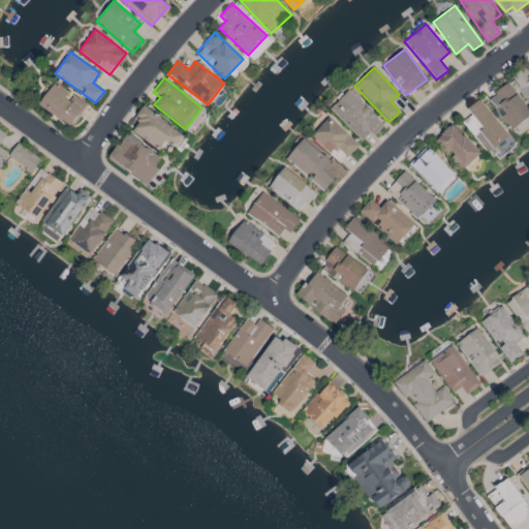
[(86,104),(55,82),(38,103),(69,127),(86,104)]
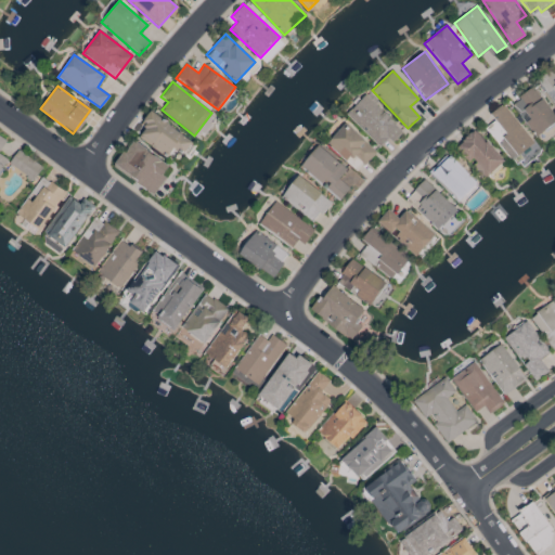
[(513,101),(532,137),(554,124),(554,121),(538,88),(513,101)]
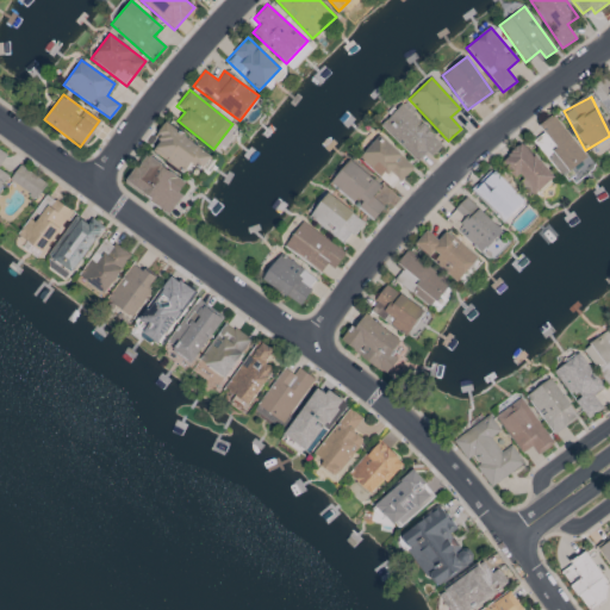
[(380,126),(418,161),(427,153),(431,157),(443,144),(402,104),(380,126)]
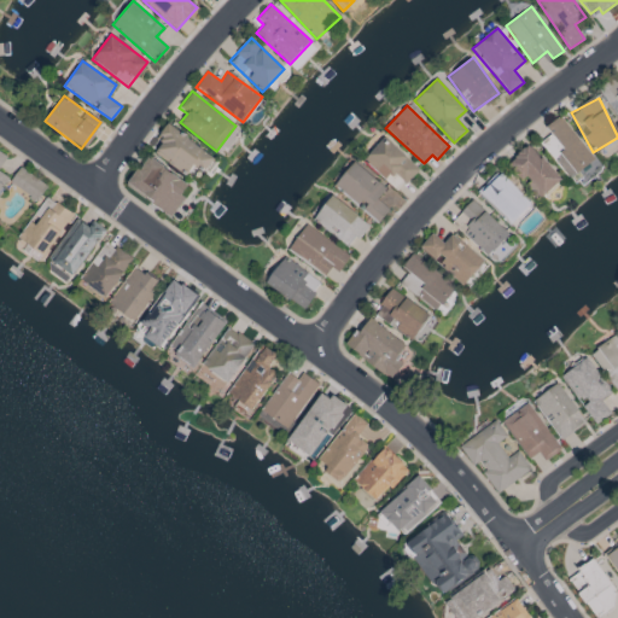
[(544,127),(551,134),(540,143),(569,179),(594,158),(560,115),(544,127)]
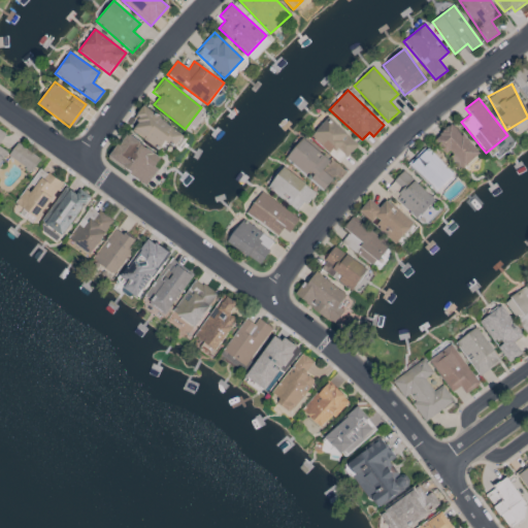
[(131,131),(159,150),(164,140),(174,146),(184,133),(142,105),(134,119),(138,121),(131,131)]
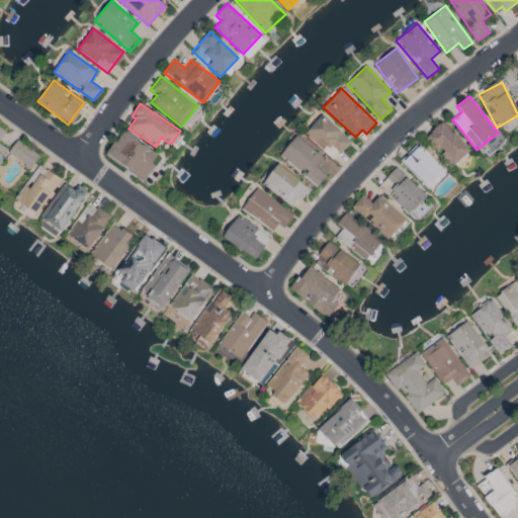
[(333,160),(351,141),(322,114),(305,135),(333,160)]
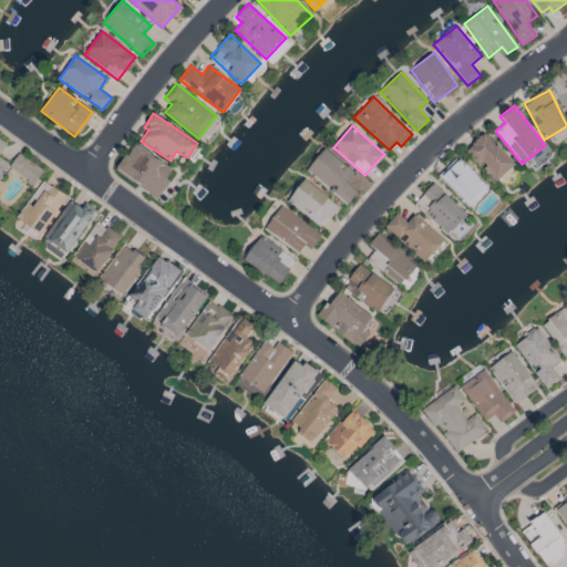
[(493,183),(514,167),(487,132),(466,147),(493,183)]
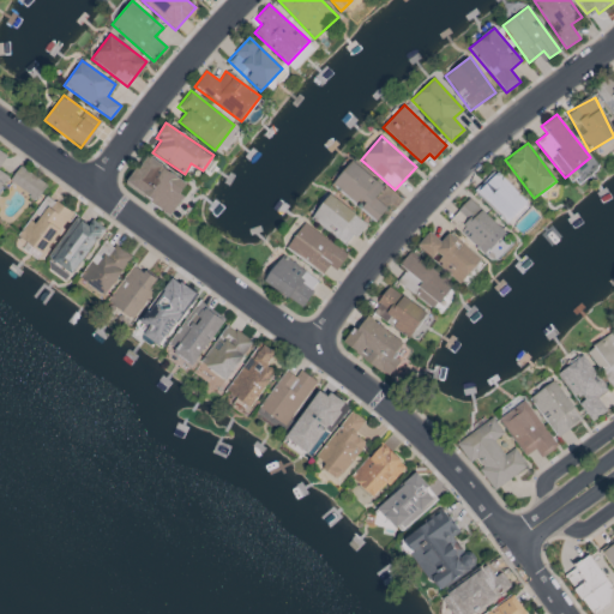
[(126,186),(170,215),(190,184),(145,155),(126,186)]
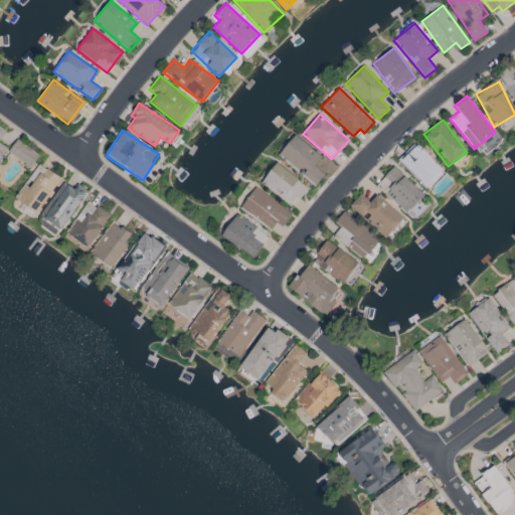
[(278,156),(315,186),(324,174),(314,166),(322,157),(295,135),(278,156)]
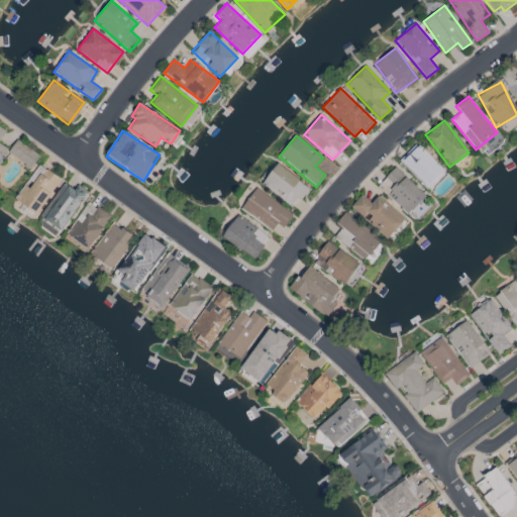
[(8,150),(28,169),(39,157),(18,139),(8,150)]
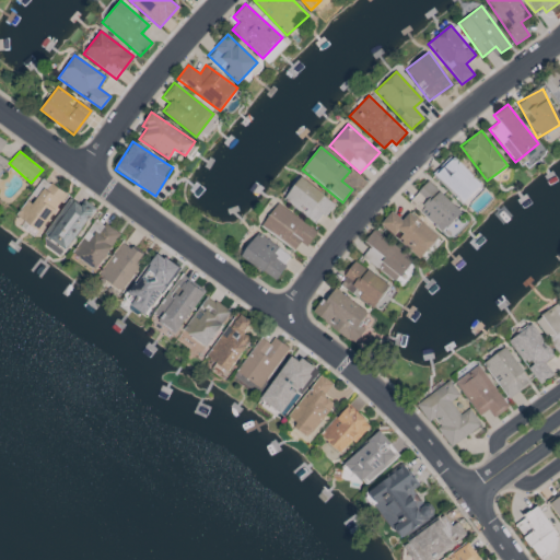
[(432,175),(462,206),(482,186),(454,154),(432,175)]
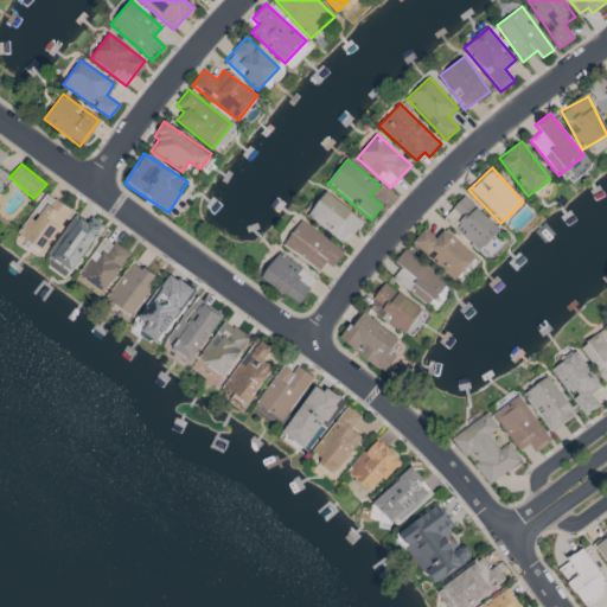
[(38,259),(71,210),(46,192),(12,241),(38,259)]
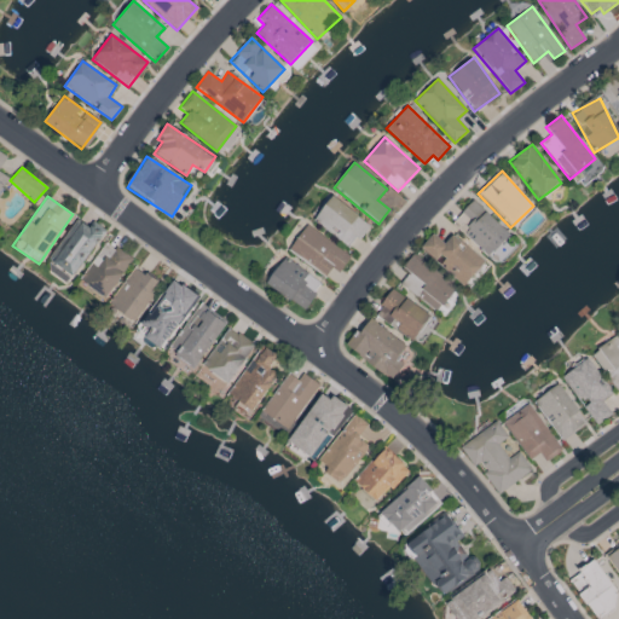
[(359,241),(371,221),(328,196),(312,224),(348,244),(353,237),(359,241)]
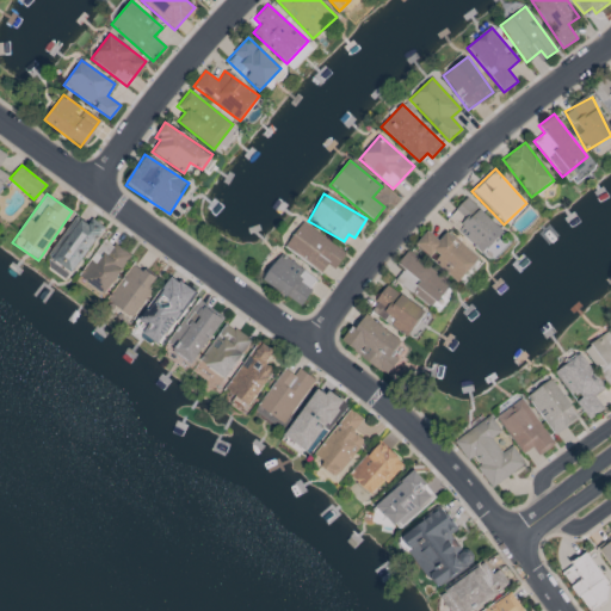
[(504,232),(468,198),(446,221),(482,254),(504,232)]
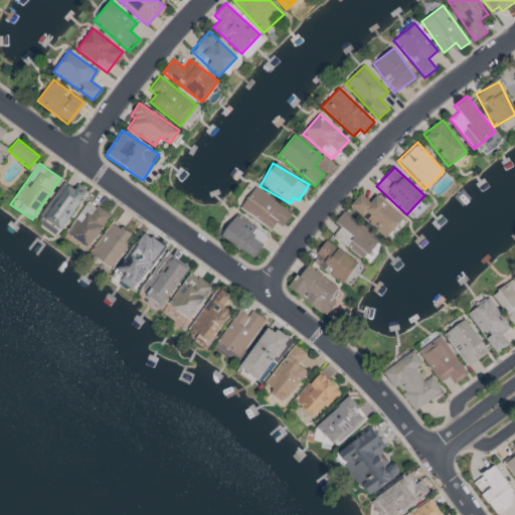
[(77,185),(75,188),(62,181),(41,217),(63,229),(87,190),(77,185)]
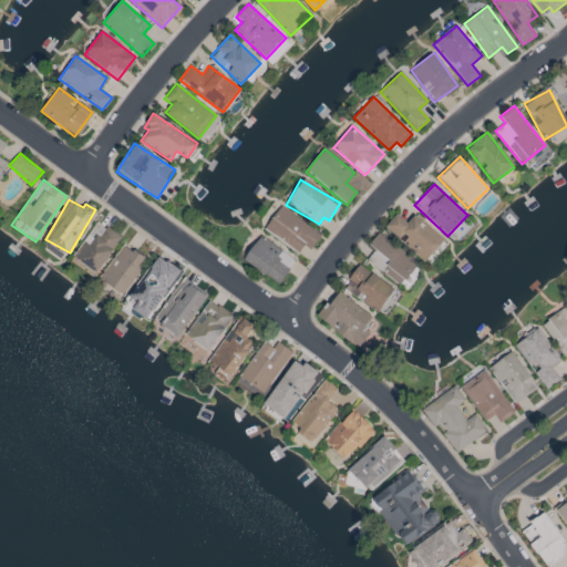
[(298,253),(303,245),(310,250),(321,235),(281,206),(265,228),(298,253)]
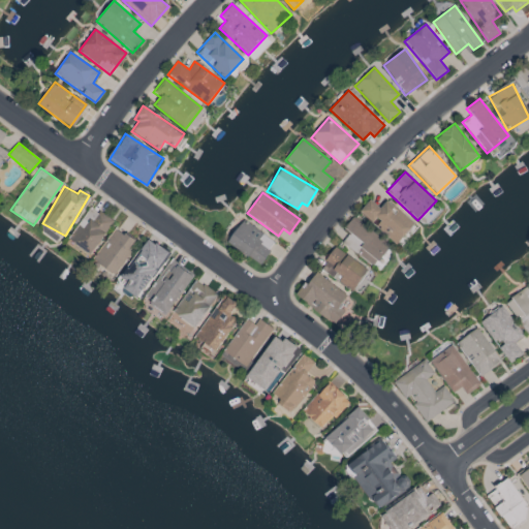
[(414,224),(387,199),(379,208),(370,199),(360,211),(396,244),(414,224)]
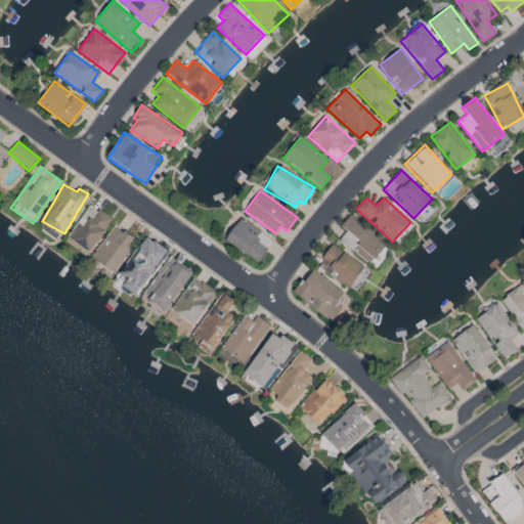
[(68,236),(89,252),(112,220),(90,205),(68,236)]
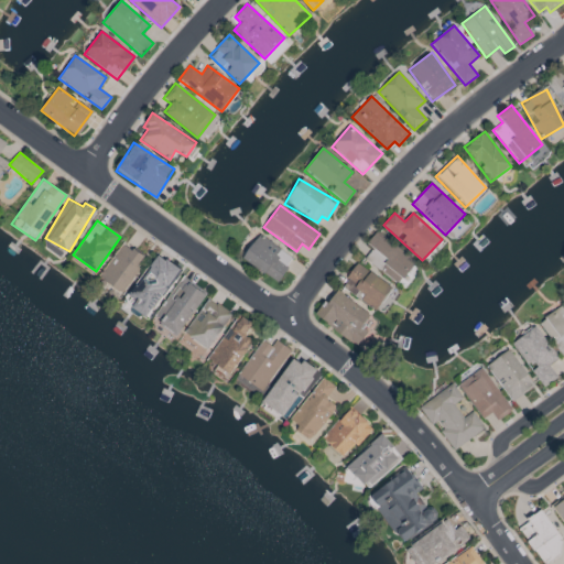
[(415,262),(377,230),(367,243),(372,248),(365,258),(398,285),(415,262)]
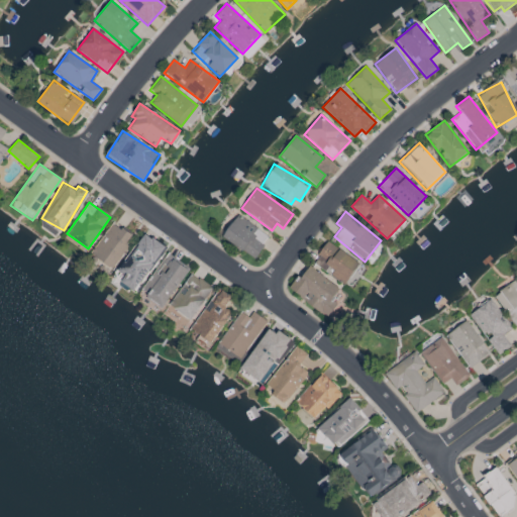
[(269,236),(236,215),(222,236),(254,257),(269,236)]
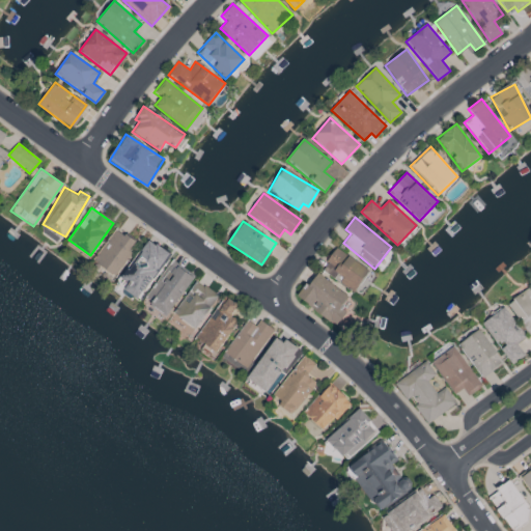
[(136,242),(115,228),(93,260),(116,276),(133,252),(130,250),(136,242)]
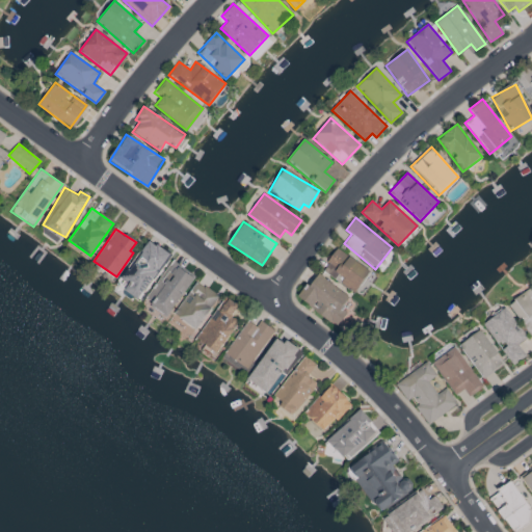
[(139,299),(170,254),(148,239),(122,277),(130,283),(125,290),(139,299)]
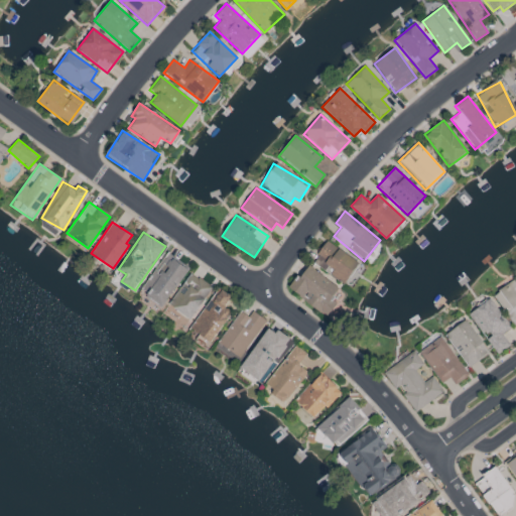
[(311,261),(343,284),(359,263),(328,241),(311,261)]
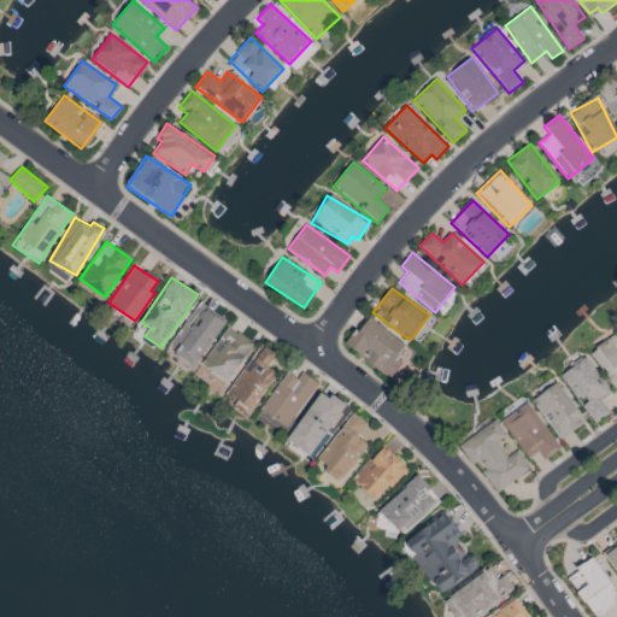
[(223,318),(195,303),(169,351),(197,366),(223,318)]
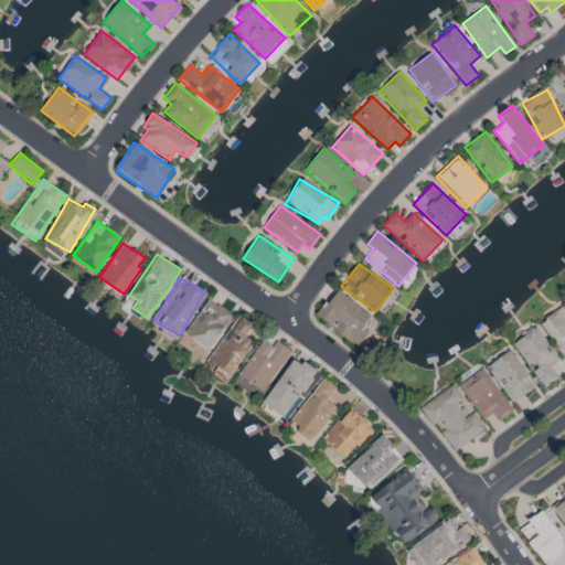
[(359,345),(368,331),(363,329),(372,315),(336,290),(317,319),(359,345)]
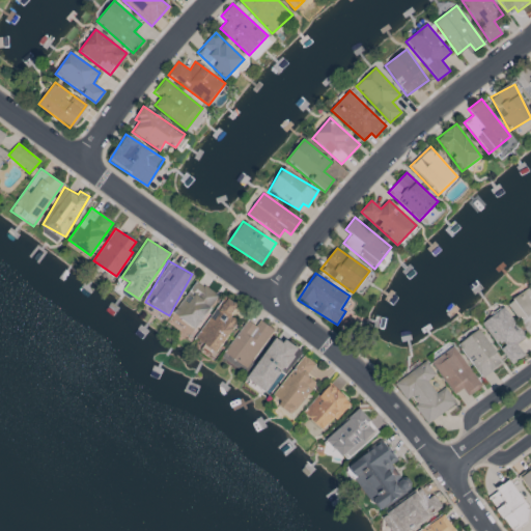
[(219,295),(195,280),(173,314),(196,330),(219,295)]
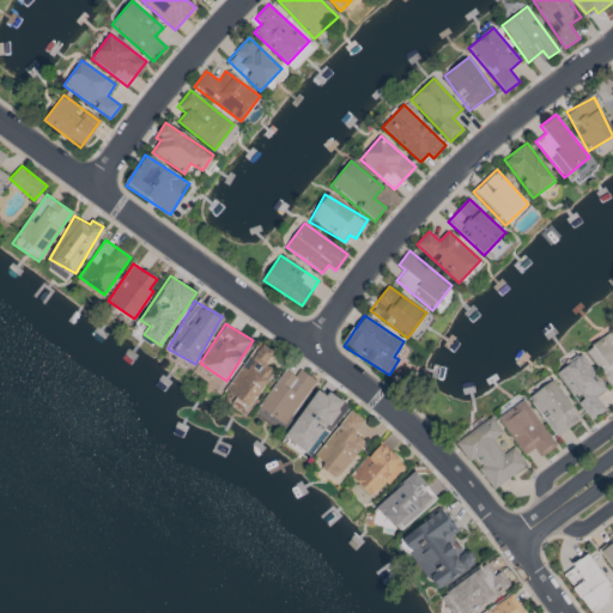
[(274,369),(267,365),(275,351),(256,340),(228,392),(253,406),(274,369)]
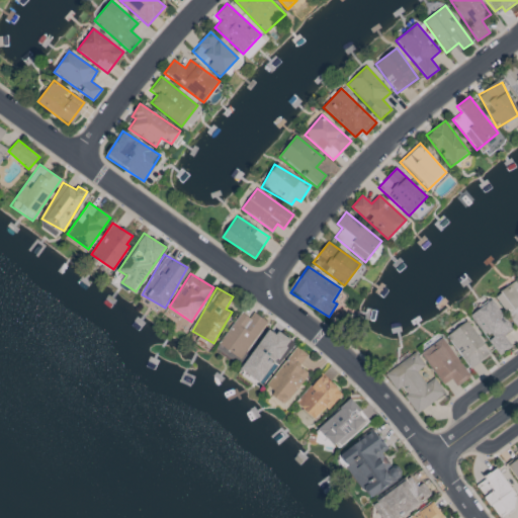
[(511,347),(504,335),(512,329),(493,299),(470,314),(498,355),(511,347)]
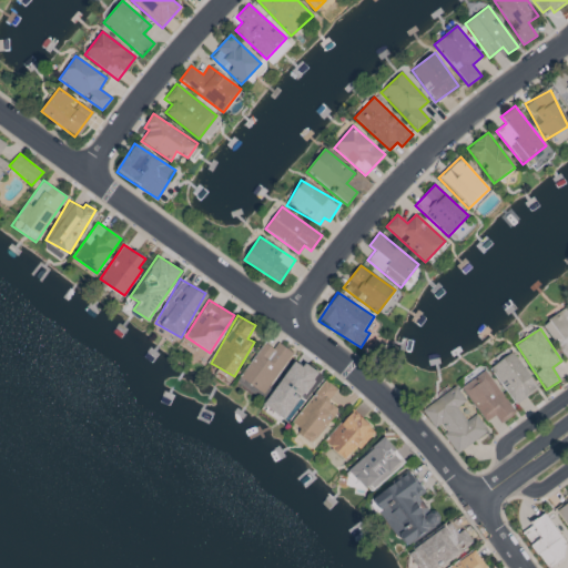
[(240,376),(263,393),(293,353),(277,342),(273,348),(265,343),(240,376)]
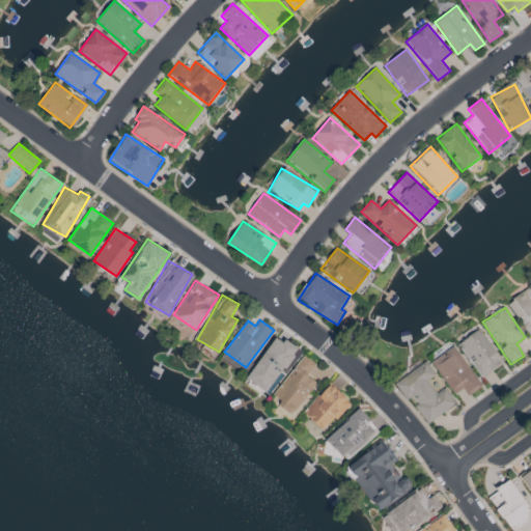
[(481,379),(503,363),(479,329),(457,344),(481,379)]
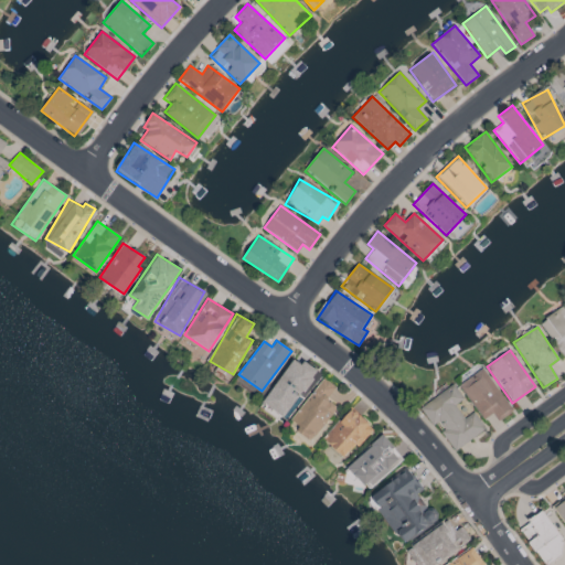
[(264,403),(287,418),(317,371),(294,356),(264,403)]
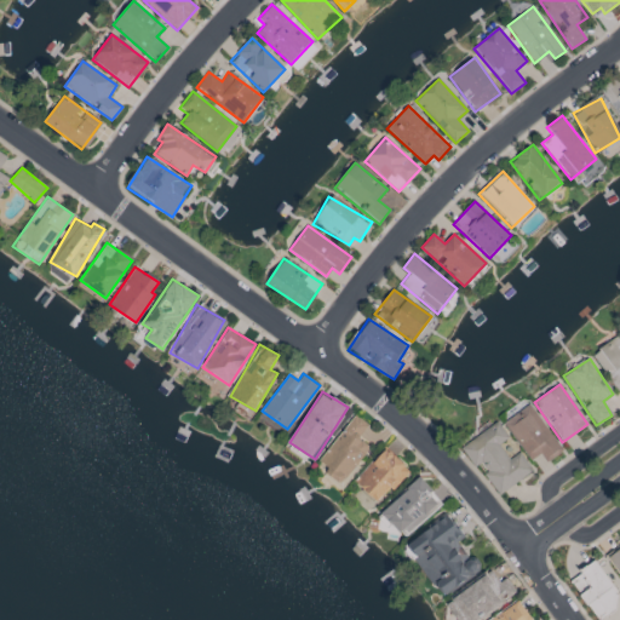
[(529,461),(541,454),(546,461),(561,453),(532,403),(505,420),(529,461)]
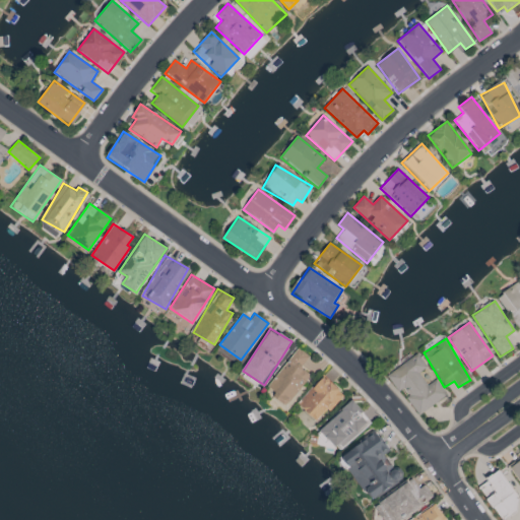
[(310,375),(301,368),(309,356),(297,347),(266,389),(287,404),(310,375)]
